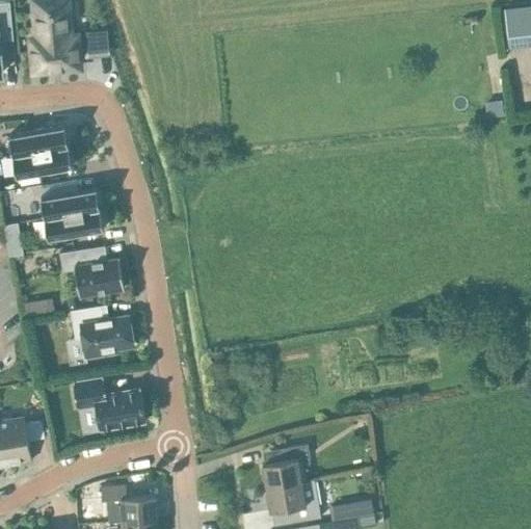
[(71,37),(67,0),(48,0),(31,1),(34,41),(29,42),(32,74),(79,70),(76,36),(71,37)]
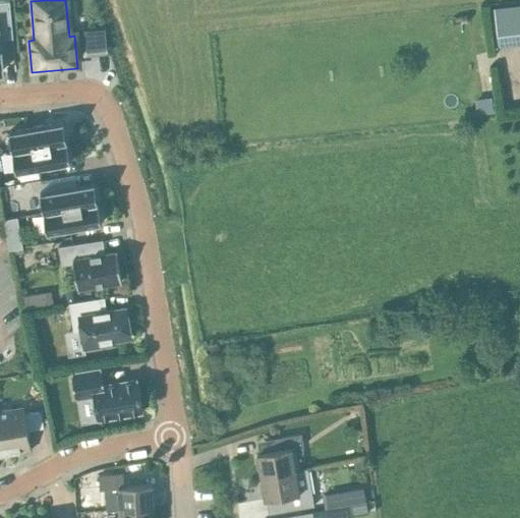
[(499,45),(519,44),(519,3),(497,5),(499,45)]
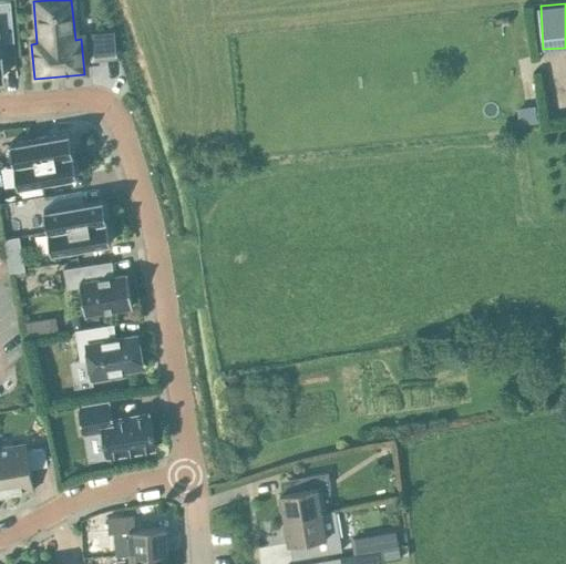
[(0,82),(0,45),(13,44),(10,4),(0,4),(0,82)]
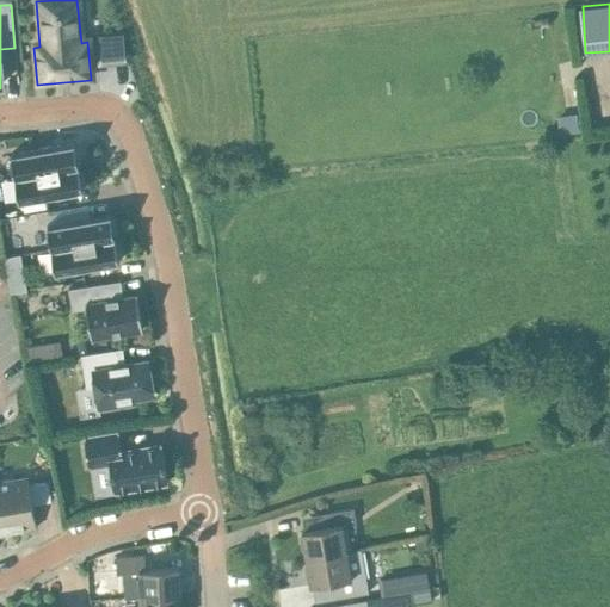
[(14,180),(78,169),(78,165),(80,165),(78,149),(75,150),(74,146),(10,158),(14,180)]
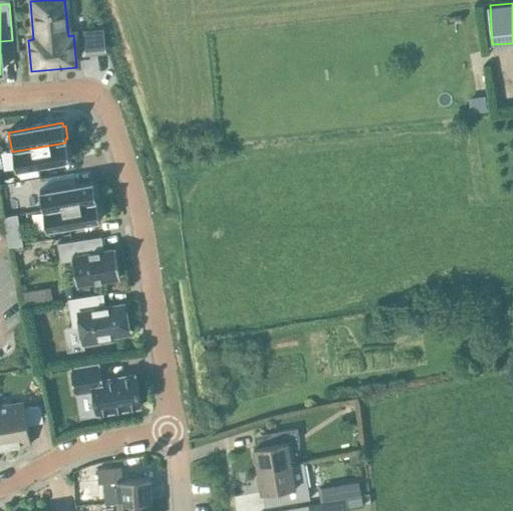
[(65,143),(12,152),(15,172),(69,163),(68,159),(70,159),(68,146),(66,147),(65,143)]
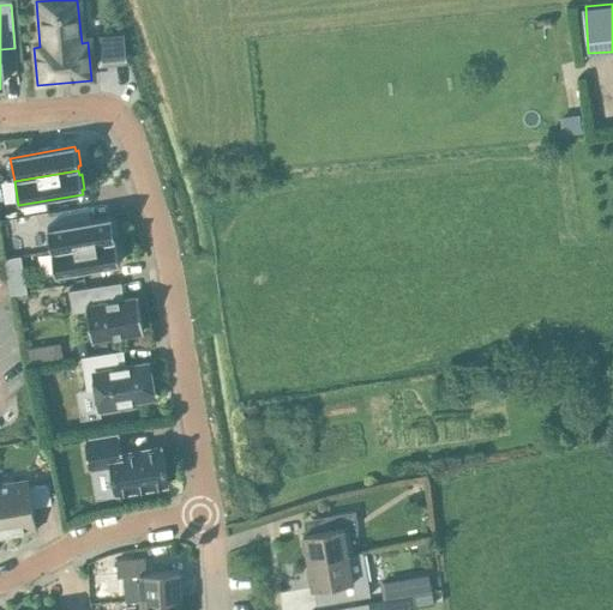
[(50,253),(115,242),(114,237),(116,237),(114,222),(112,223),(110,218),(47,229),(50,253)]
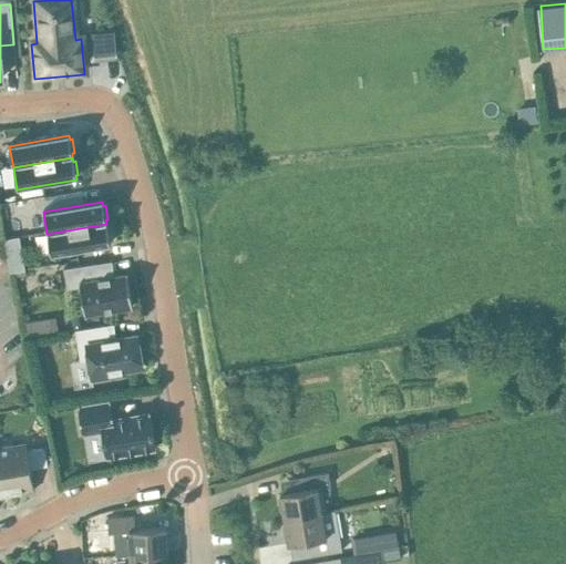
[(106,224),(47,234),(51,256),(110,246),(110,242),(112,242),(110,227),(106,228),(106,224)]
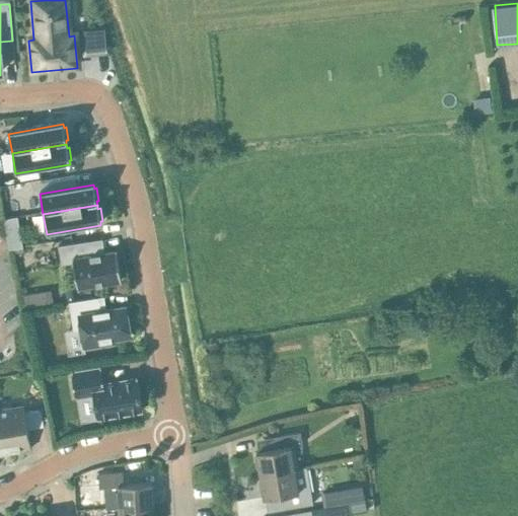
[(19,233),(6,235),(9,249),(22,247),(19,233)]
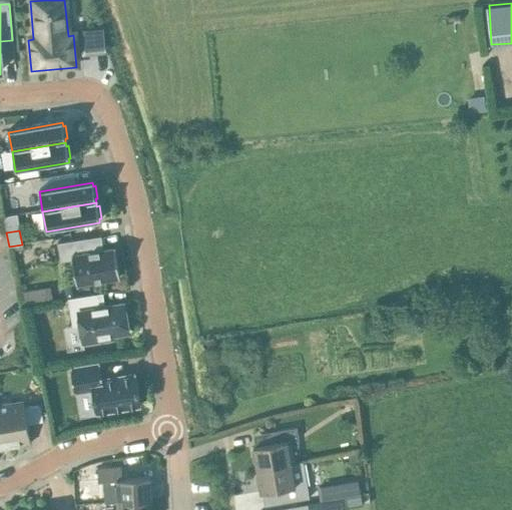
[(71,262),(75,287),(119,280),(114,249),(86,255),(84,240),(57,245),(60,264),(71,262)]
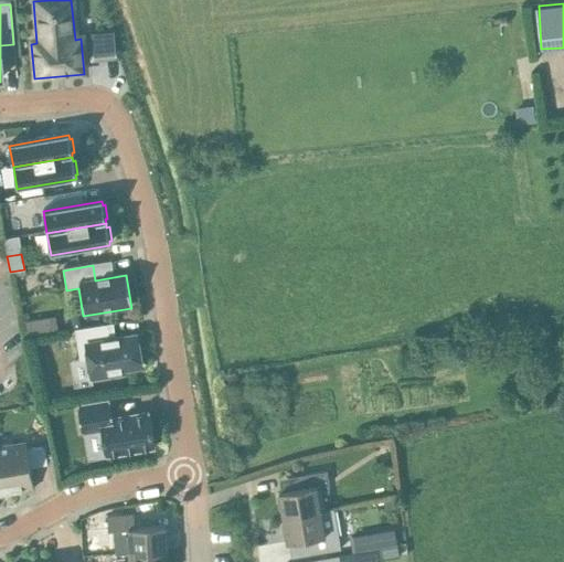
[(25,338),(57,333),(55,318),(23,324),(25,338)]
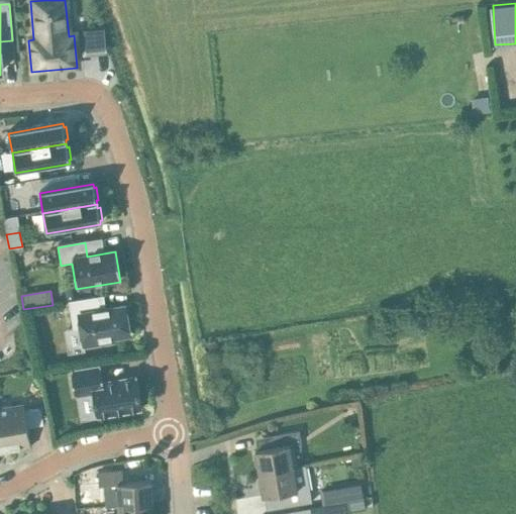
[(80,330),(83,348),(113,343),(112,339),(129,336),(124,308),(96,312),(94,299),(68,303),(72,331),(80,330)]
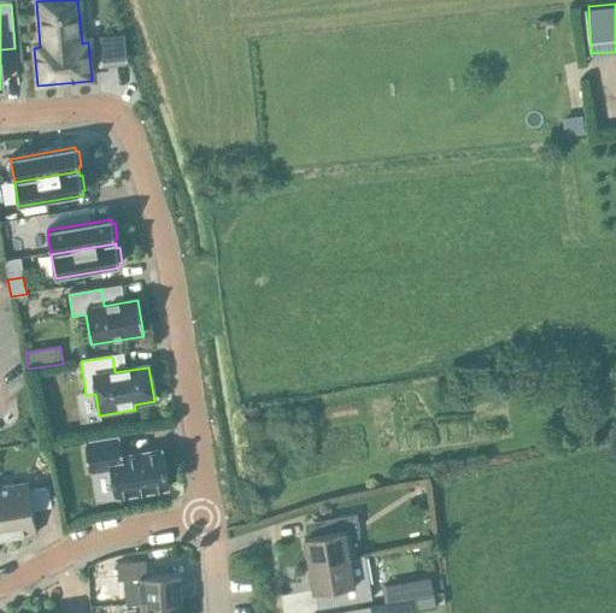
[(110,470),(115,499),(169,490),(162,452),(122,459),(119,440),(84,446),(89,473),(110,470)]
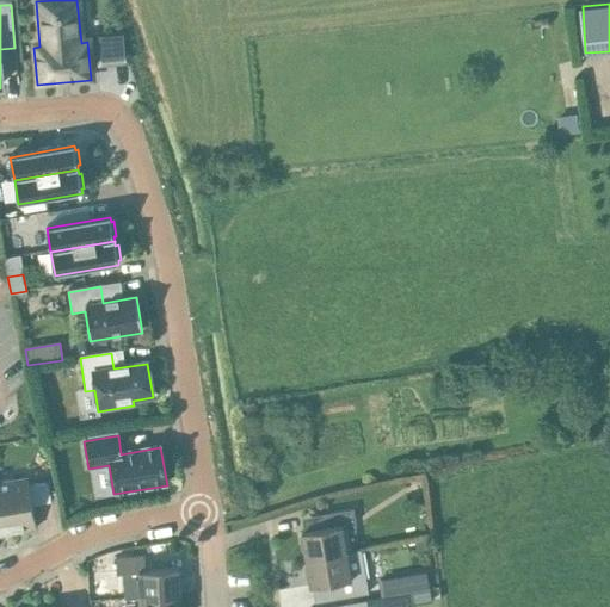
[(0,505),(5,536),(36,531),(31,501),(49,499),(47,484),(29,488),(28,479),(0,484),(0,505)]
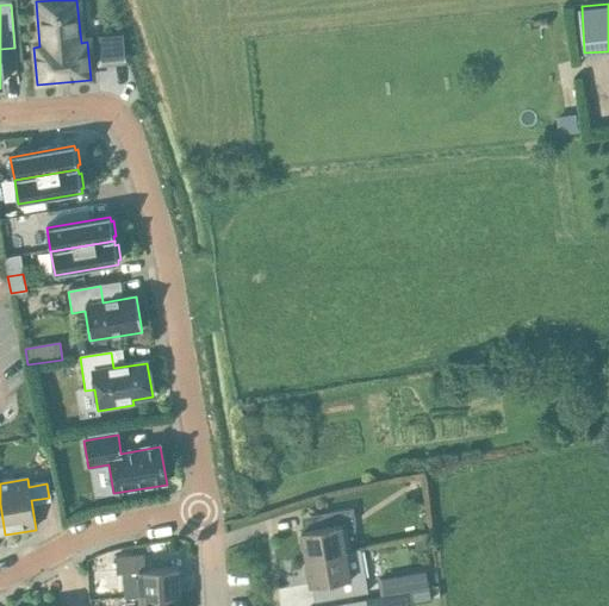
[(304,561),(345,554),(340,526),(354,524),(352,510),(327,514),(329,529),(300,533),(304,561)]
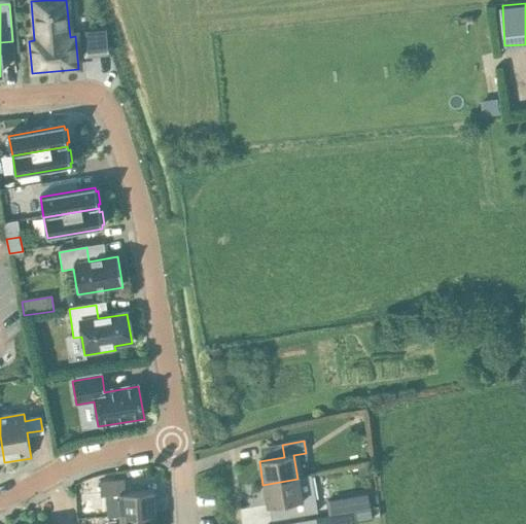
[(297,479),(263,485),(267,508),(280,505),(282,520),(317,514),(310,477),(297,479)]
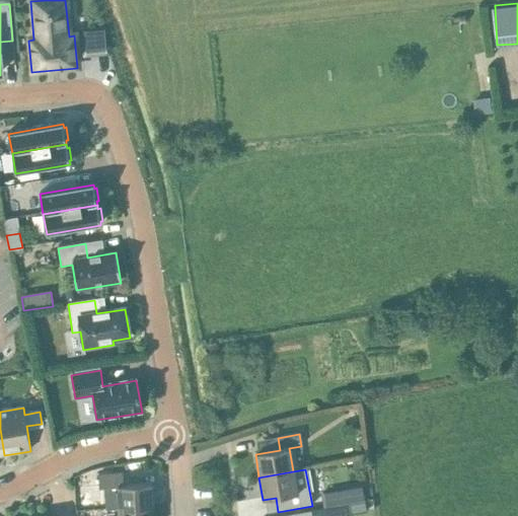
[(123,487),(122,472),(97,474),(98,489),(106,488),(107,498),(117,497),(118,510),(152,508),(150,485),(123,487)]
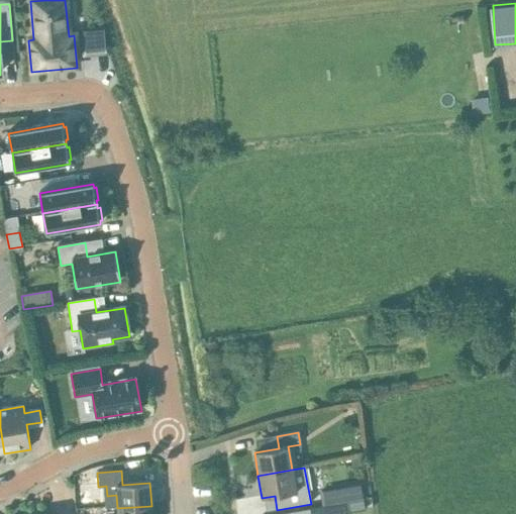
[(344,491),(319,495),(321,507),(321,508),(346,503),(344,491)]
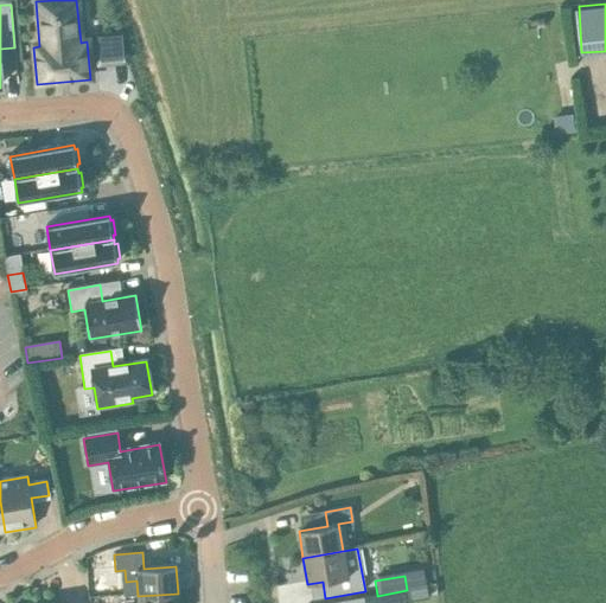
[(377,595),(337,602),(409,602),(407,590),(377,596),(377,595)]
